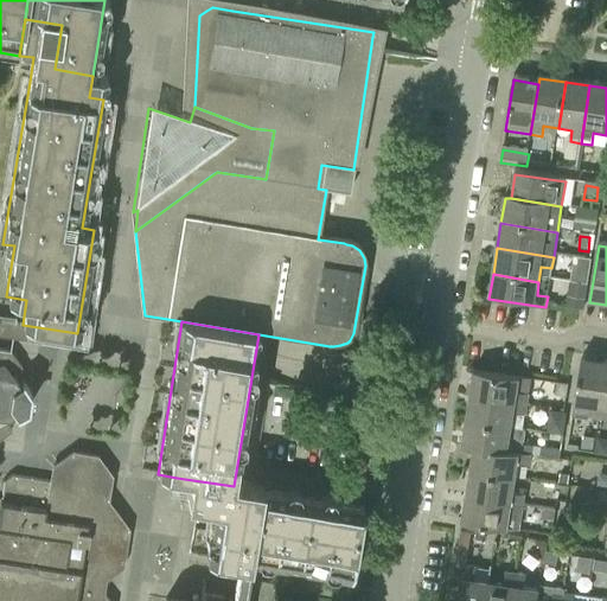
[(14,417),(17,421),(29,413),(31,396),(23,385),(19,388),(11,377),(21,371),(11,356),(0,353),(0,441),(11,434),(4,424),(14,417)]
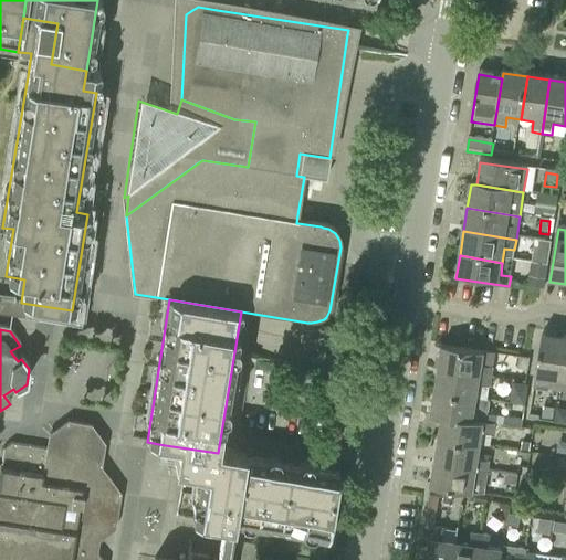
[(548,392),(558,394),(565,345),(565,340),(543,337),(536,380),(538,380),(536,391),(548,393),(548,392)]
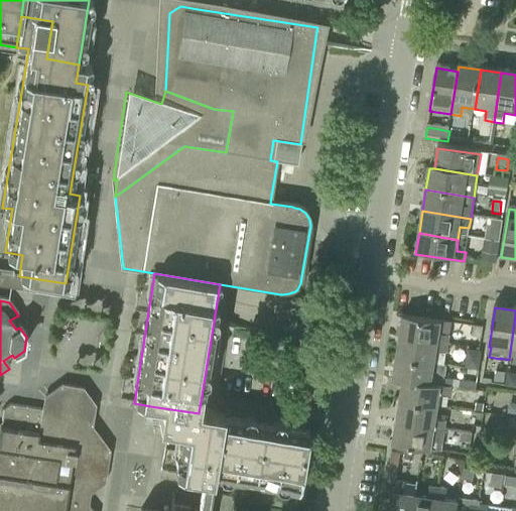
[(449,338),(448,338),(450,326),(403,317),(400,339),(448,347),(449,338)]
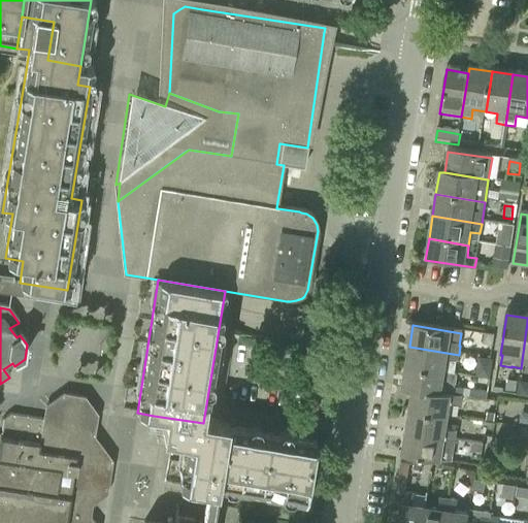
[(484,348),(492,349),(494,338),(486,336),(484,348)]
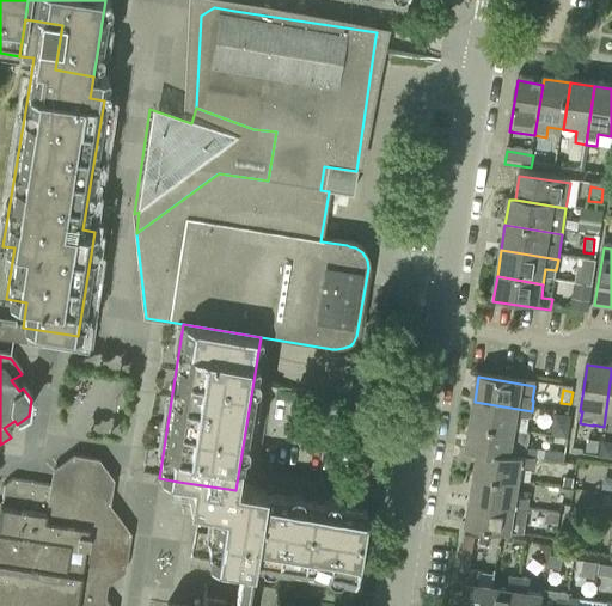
[(471,427),(531,436),(531,434),(528,434),(532,411),(475,402),(471,427)]
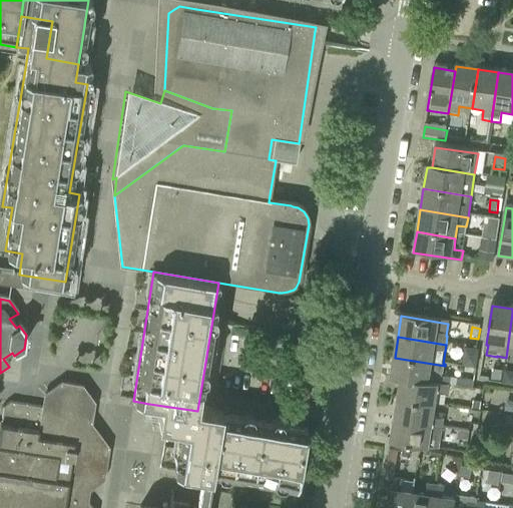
[(415,382),(440,386),(441,378),(443,378),(445,366),(395,358),(391,381),(401,382),(415,385),(415,382)]
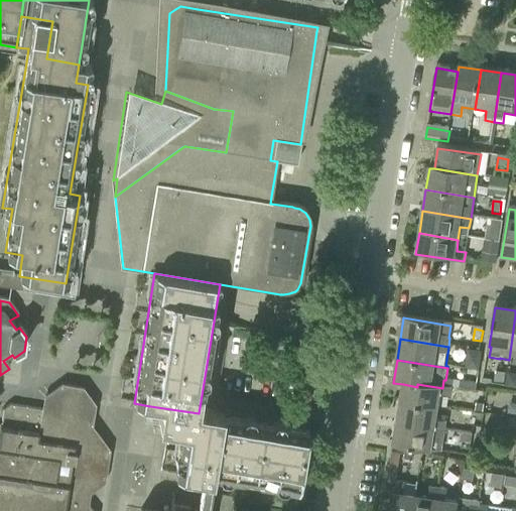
[(400,404),(438,410),(440,398),(450,400),(452,390),(442,388),(417,384),(417,387),(403,384),(400,404)]
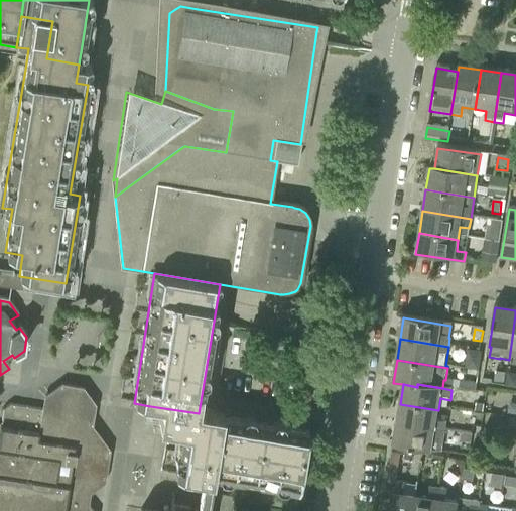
[(459,391),(476,394),(477,387),(460,385),(459,391)]
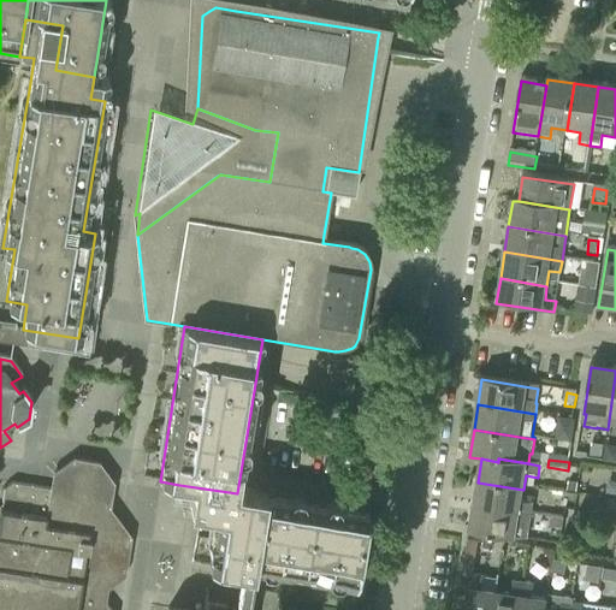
[(105,609),(102,606),(105,594),(123,581),(126,557),(98,520),(107,513),(111,489),(96,468),(72,465),(53,479),(49,493),(10,487),(3,493),(0,504),(0,609),(105,609)]
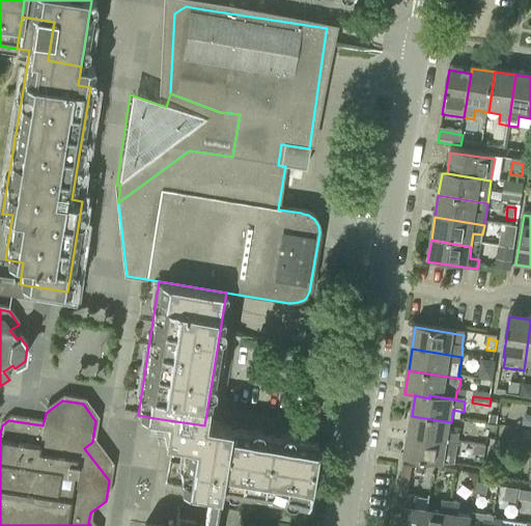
[(409,438),(458,445),(459,437),(449,435),(451,422),(412,416),(409,438)]
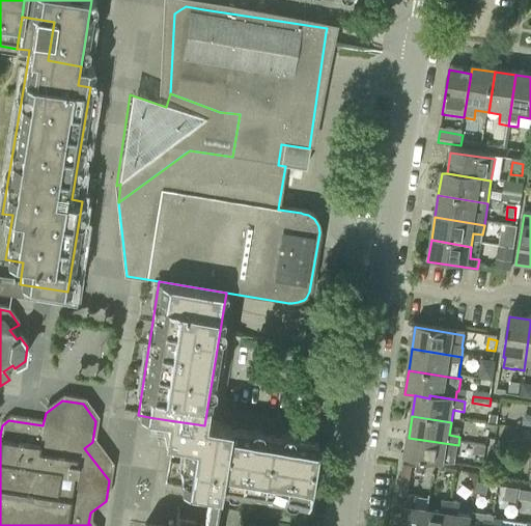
[(307,513),(316,447),(228,433),(229,430),(204,425),(155,418),(157,441),(187,446),(177,504),(204,509),(206,496),(216,498),(307,513)]
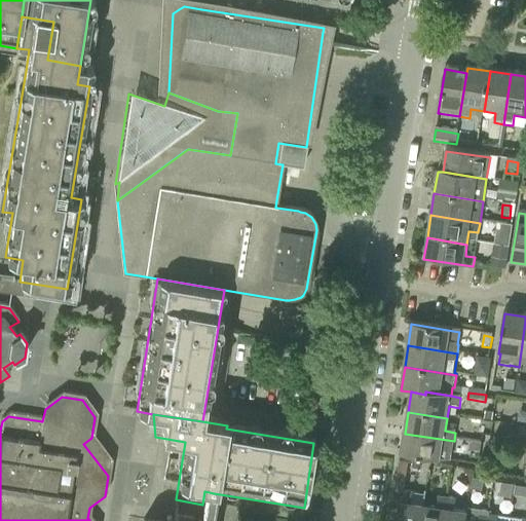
[(401,456),(440,462),(442,449),(452,451),(454,441),(405,434),(401,456)]
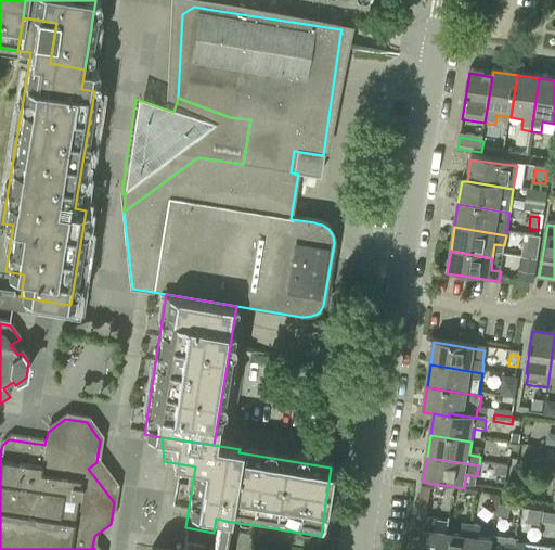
[(495,477),(506,480),(507,471),(497,469),(495,477)]
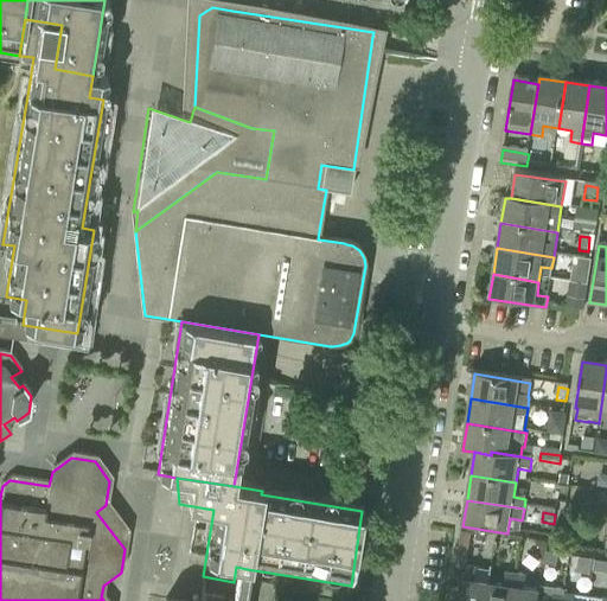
[(545,556),(543,568),(556,570),(558,558),(545,556)]
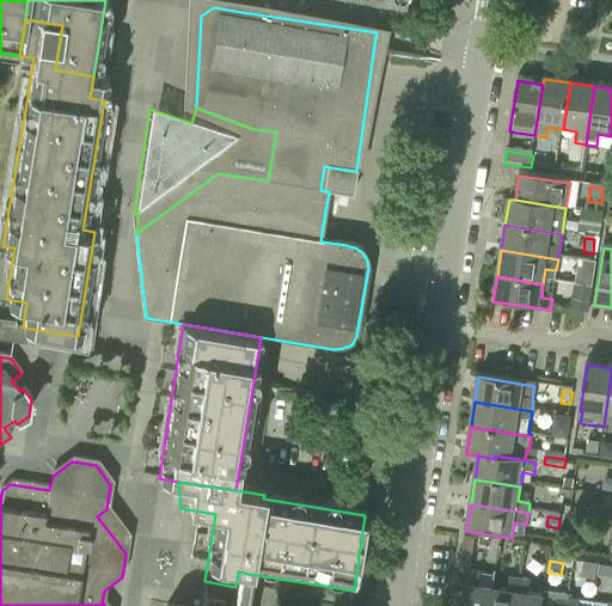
[(490,605),(493,592),(496,573),(482,570),(481,576),(469,574),(469,577),(467,587),(464,605),(490,605)]
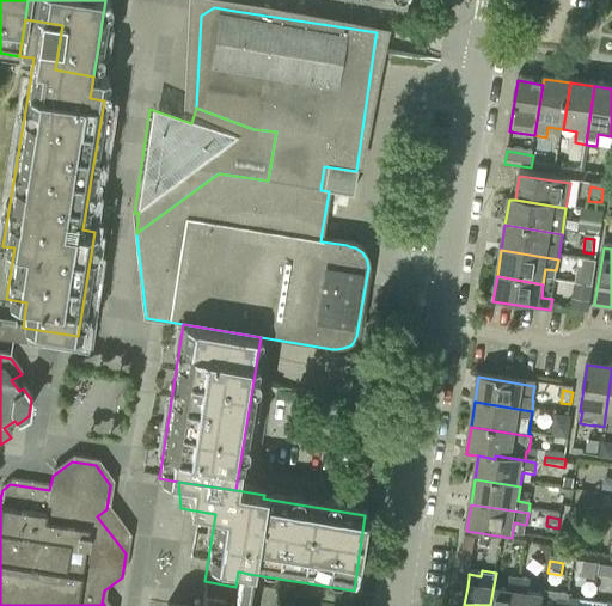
[(243,605),(249,574),(238,571),(236,587),(233,605),(243,605)]
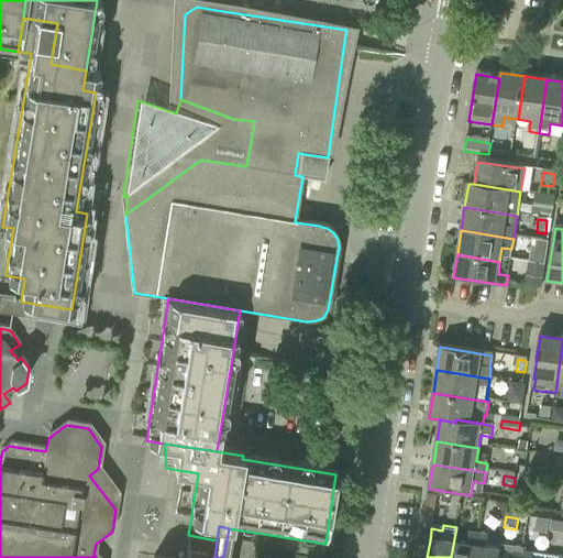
[(427,557),(431,532),(422,531),(418,557),(427,557)]
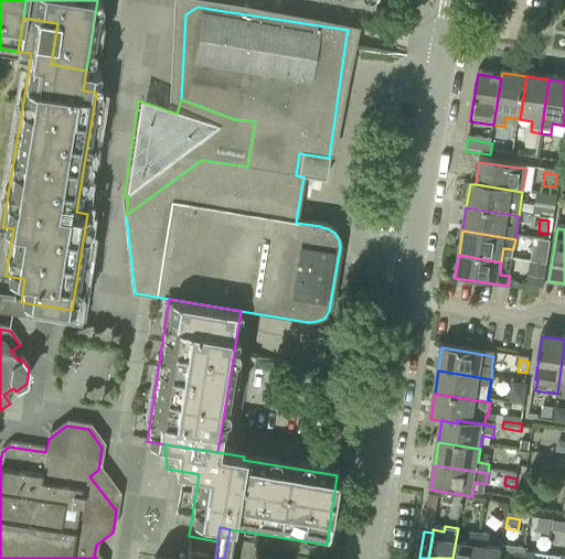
[(477,558),(481,537),(470,535),(468,547),(455,546),(452,558),(477,558)]
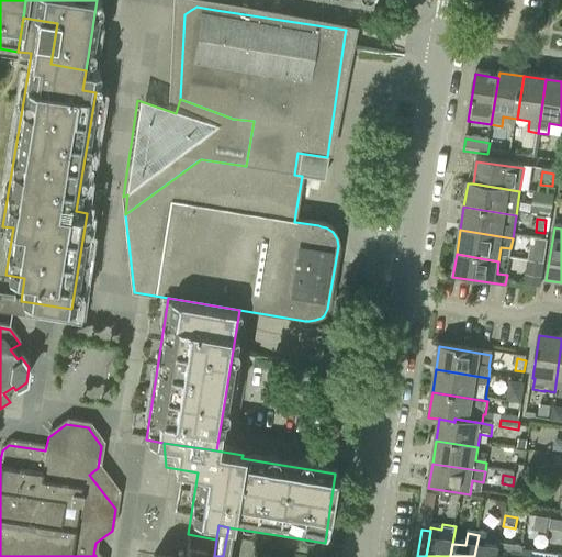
[(498,556),(499,549),(485,547),(487,536),(479,535),(474,556),(498,556)]
